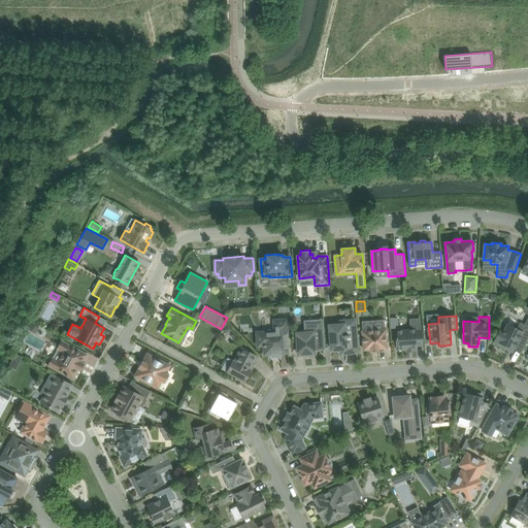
[(264,354),(288,353),(287,332),(288,332),(287,319),(273,320),(274,334),(267,334),(267,333),(265,333),(265,331),(257,332),(258,345),(264,345),(264,354)]
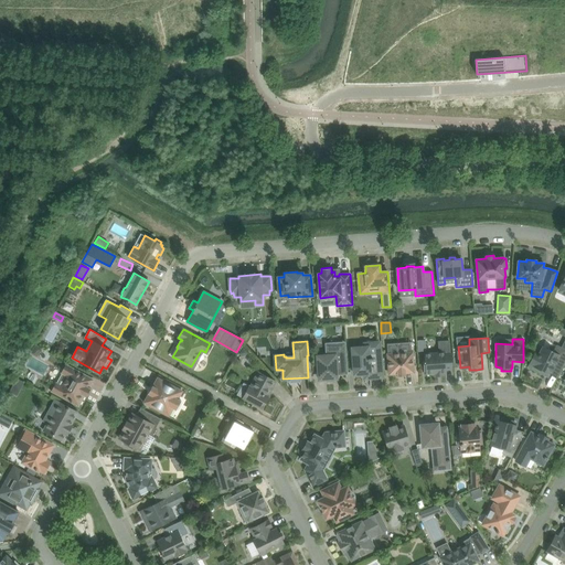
[(424,356),(424,360),(425,371),(426,371),(427,373),(435,373),(435,376),(445,376),(444,372),(446,372),(446,370),(452,369),(451,354),(450,354),(449,341),(438,341),(439,352),(425,353),(425,356),(424,356)]
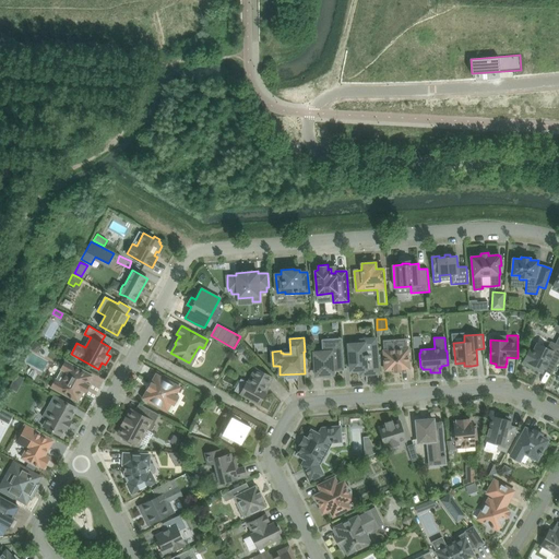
[(379,369),(378,369),(377,361),(378,361),(377,353),(376,339),(361,340),(361,343),(348,344),(349,353),(349,363),(351,363),(351,370),(352,370),(352,371),(360,371),(360,376),(379,373),(379,369)]
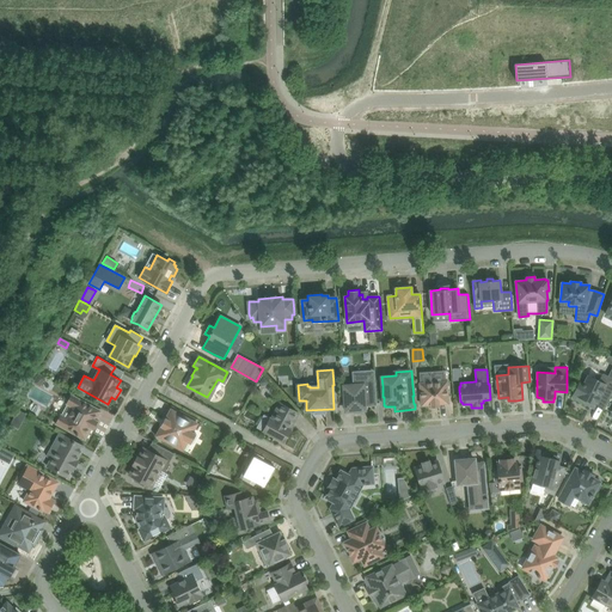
[(344,386),(346,399),(346,411),(354,410),(354,414),(361,412),(361,408),(365,407),(365,405),(375,404),(374,391),(372,391),(372,385),(373,385),(373,372),(354,373),(355,385),(344,386)]
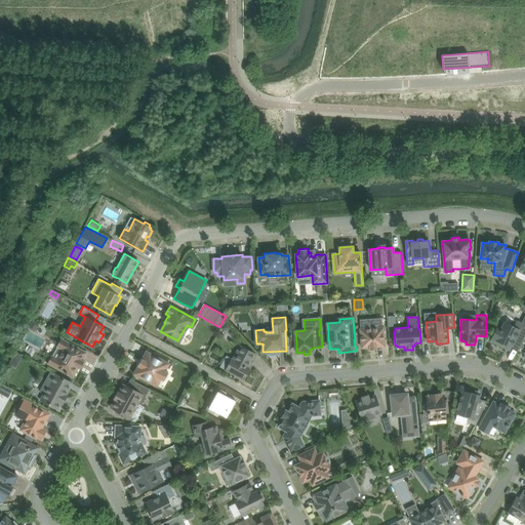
[(360,329),(361,337),(362,348),(370,347),(370,349),(376,349),(376,347),(385,346),(382,327),(381,327),(381,319),(370,320),(371,328),(360,329)]
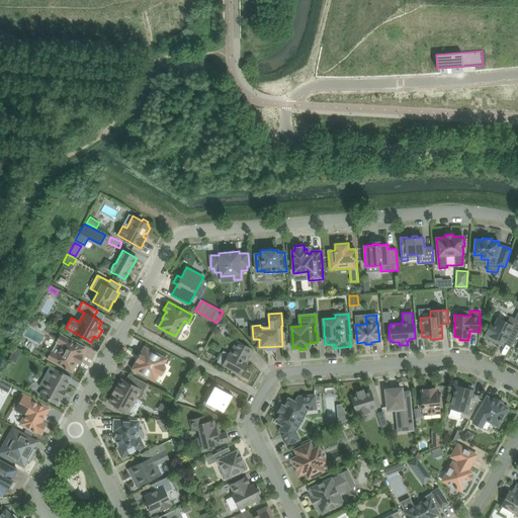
[(32,316),(27,324),(33,327),(38,319),(32,316)]
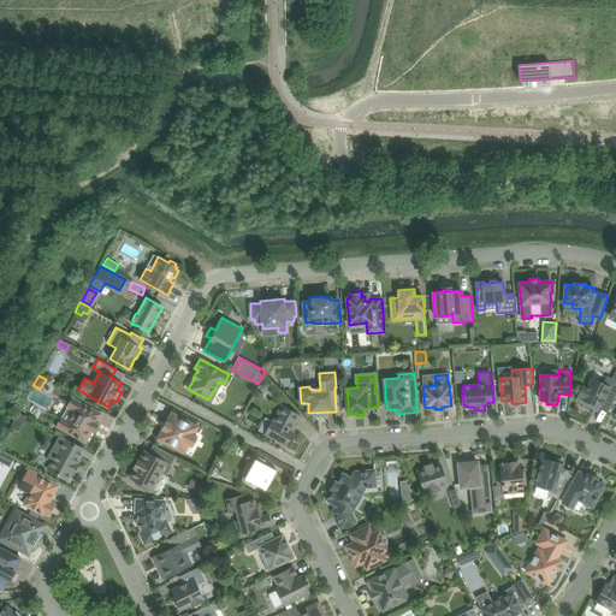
[(612,402),(615,394),(615,380),(611,379),(608,377),(604,384),(592,378),(587,386),(584,384),(578,397),(587,402),(586,404),(593,409),(596,406),(599,408),(600,406),(604,397),(612,402)]
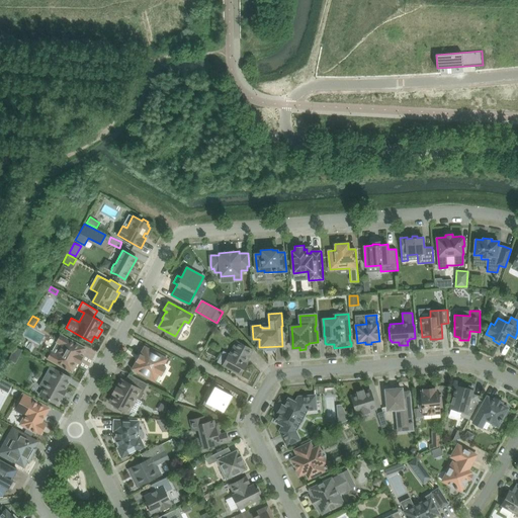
[(515,338),(508,334),(505,341),(511,344),(515,338)]
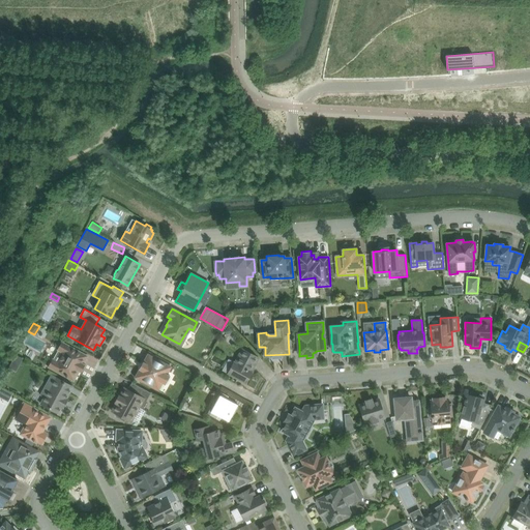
[(53,359),(49,366),(64,376),(74,380),(80,371),(81,372),(84,364),(83,364),(87,356),(78,351),(62,343),(58,350),(53,359)]
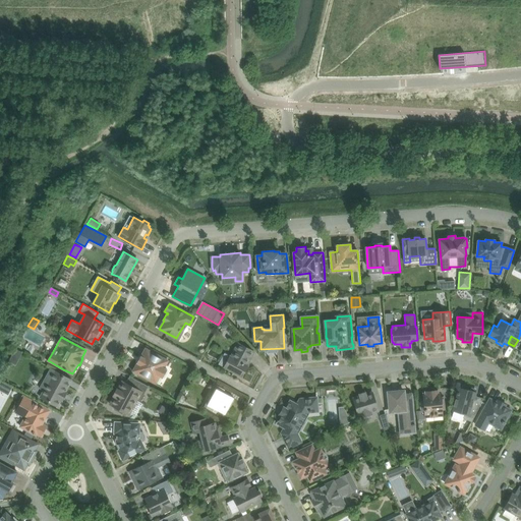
[(230,356),(224,367),(242,377),(248,365),(246,364),(249,358),(251,359),(254,352),(246,347),(240,344),(236,350),(234,349),(231,356),(230,356)]
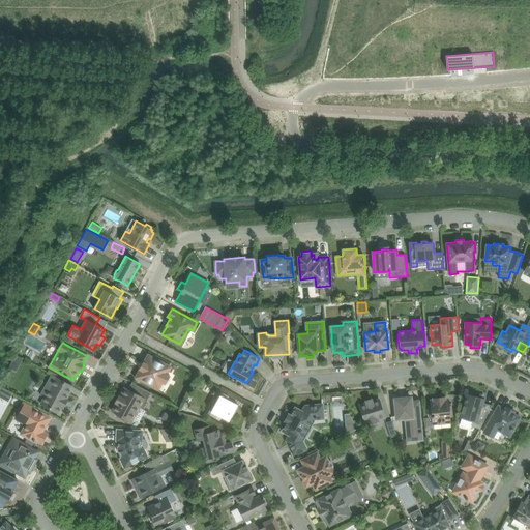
[(135,377),(144,382),(157,389),(163,382),(166,383),(170,376),(166,374),(168,371),(171,373),(174,367),(171,366),(172,363),(149,352),(135,377)]
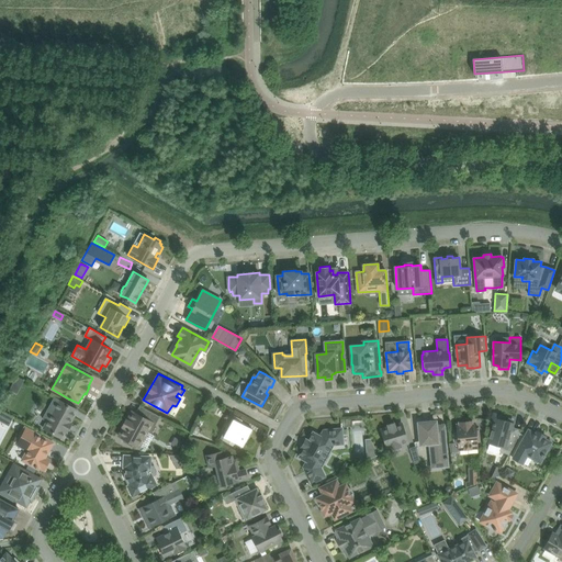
[(17,377),(13,382),(21,385),(24,380),(17,377)]
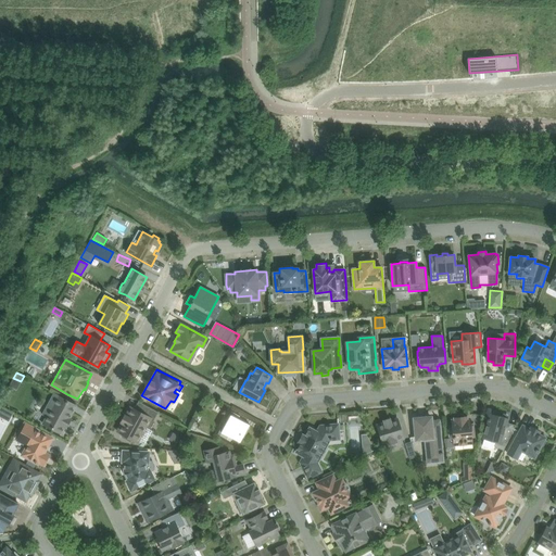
[(65,427),(66,428),(71,419),(70,418),(73,412),(72,411),(74,405),(76,406),(76,405),(59,395),(51,409),(47,407),(43,414),(47,416),(43,424),(61,433),(65,427)]
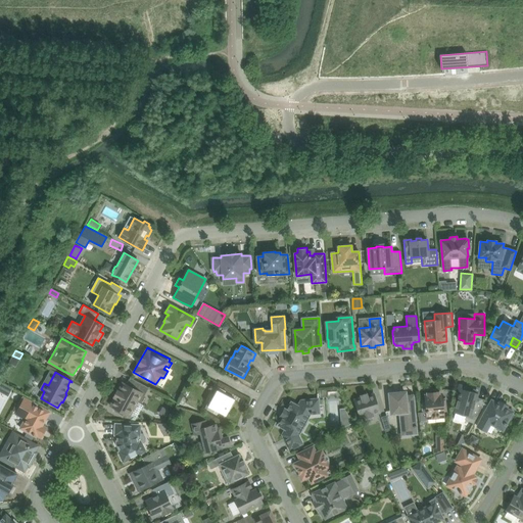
[(130,386),(125,384),(121,391),(117,390),(113,397),(116,399),(112,407),(116,409),(114,411),(123,415),(124,413),(128,415),(129,413),(136,400),(140,402),(148,388),(134,380),(130,386)]
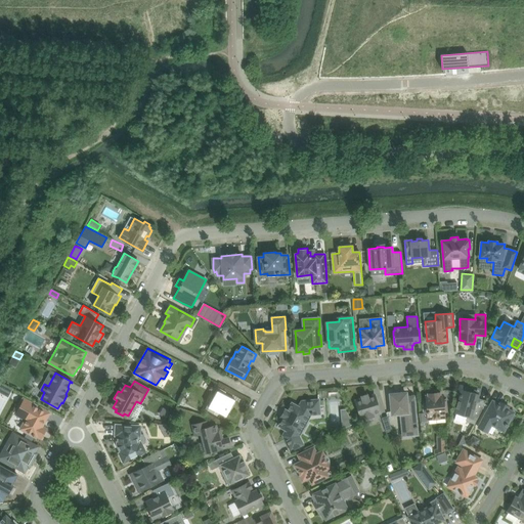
[(0,388),(0,391),(8,396),(12,390),(2,384),(0,388)]
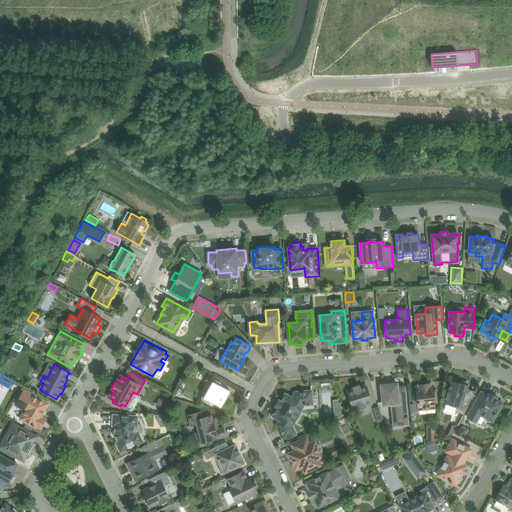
[(446,404),(444,410),(455,413),(455,411),(464,415),(471,400),(475,391),(467,389),(468,385),(456,382),(457,379),(450,377),(448,384),(450,385),(449,387),(445,404),(446,404)]
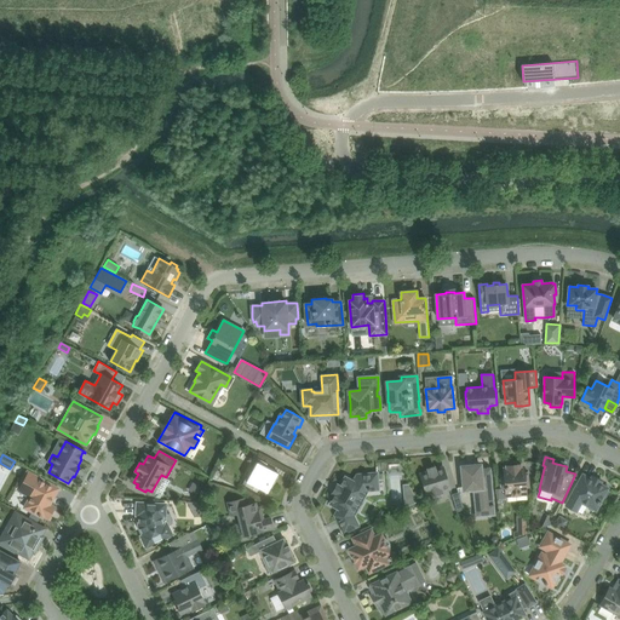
[(256,486),(268,493),(279,474),(267,466),(268,464),(257,458),(242,483),(253,489),(256,486)]
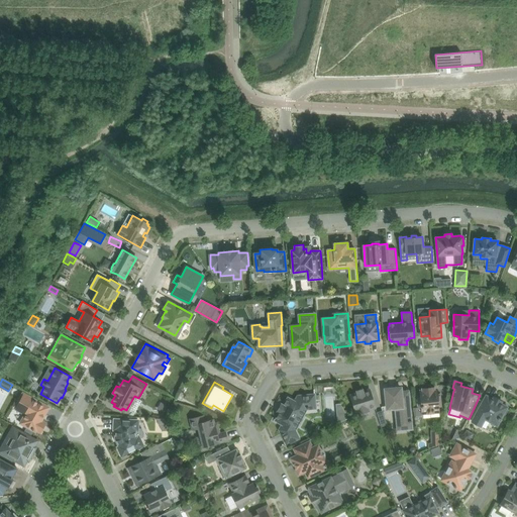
[(385,392),(386,402),(387,407),(387,406),(388,409),(391,409),(391,410),(396,409),(398,428),(403,428),(403,429),(412,428),(408,391),(402,392),(401,390),(401,388),(397,388),(397,387),(396,387),(396,388),(390,389),(390,388),(389,388),(389,389),(386,389),(386,392),(385,392)]
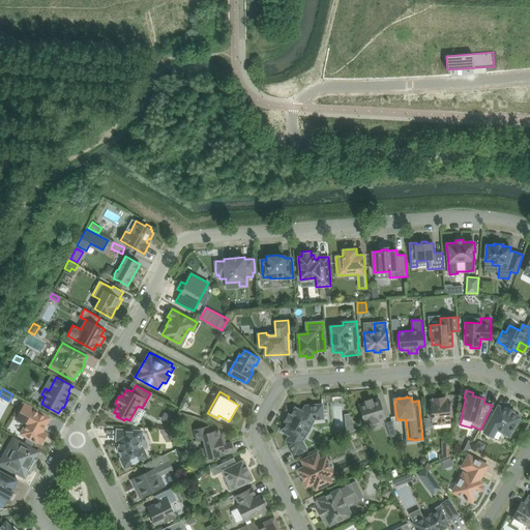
[(429,407),(430,417),(430,418),(433,418),(433,422),(435,422),(435,423),(447,422),(447,421),(449,420),(449,416),(452,416),(451,405),(448,405),(447,401),(445,401),(445,398),(434,399),(434,402),(431,402),(432,407),(429,407)]
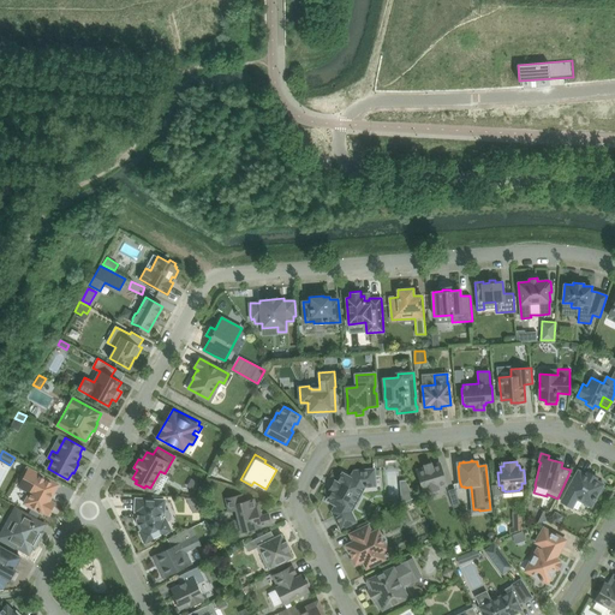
[(417,470),(421,482),(424,493),(427,491),(427,493),(440,489),(439,487),(447,483),(440,463),(433,465),(431,463),(424,465),(425,467),(417,470)]
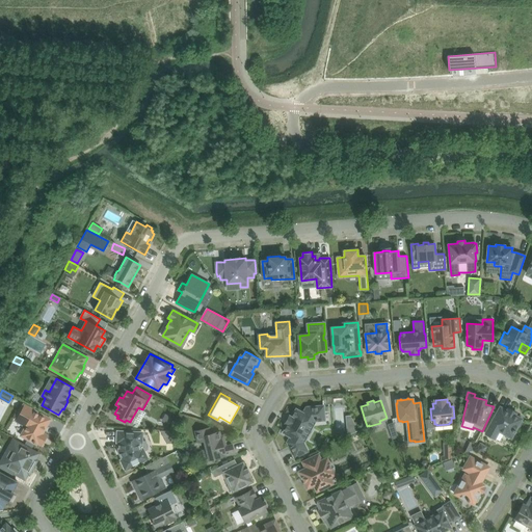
[(24,404),(16,420),(26,426),(21,435),(28,439),(25,444),(32,448),(35,443),(36,444),(37,443),(42,445),(48,435),(43,433),(51,419),(42,414),(24,404)]
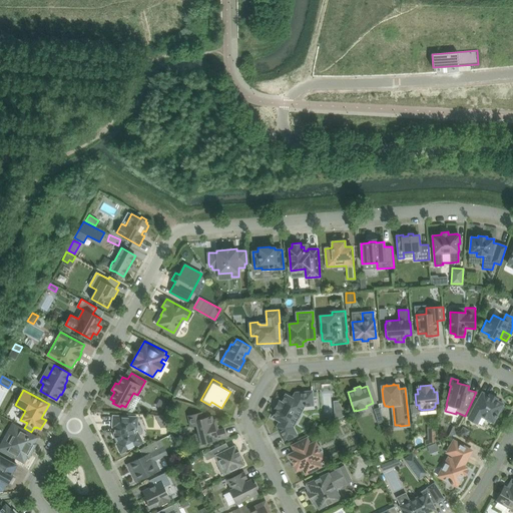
[(278,409),(274,417),(281,421),(278,426),(285,440),(294,436),(296,435),(292,427),(304,405),(313,405),(313,402),(312,392),(296,393),(293,399),(286,395),(282,402),(280,401),(276,407),(276,408),(278,409)]
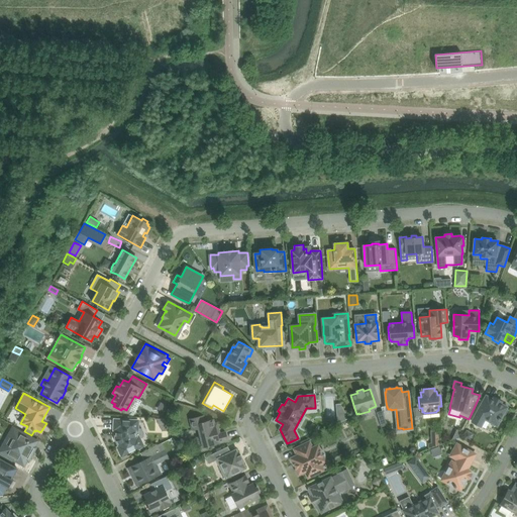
[(494,396),(492,399),(486,395),(472,421),(479,425),(483,418),(491,422),(491,424),(494,426),(496,425),(497,426),(503,415),(505,415),(508,410),(507,408),(507,407),(502,404),(503,401),(494,396)]
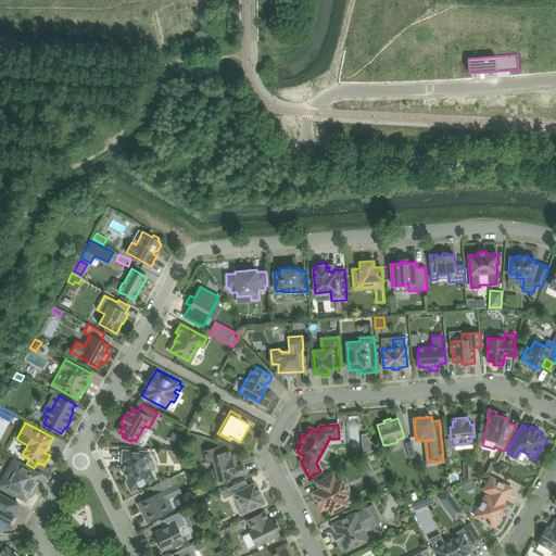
[(149,428),(144,426),(137,439),(144,442),(151,430),(149,428)]
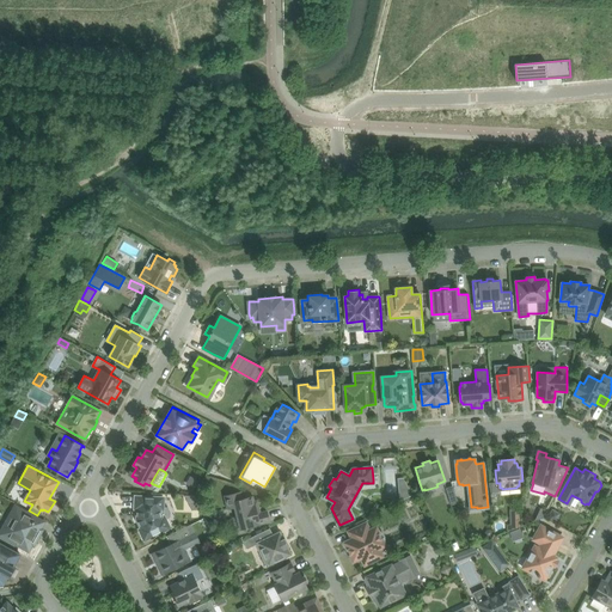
[(190,475),(185,483),(193,487),(197,478),(190,475)]
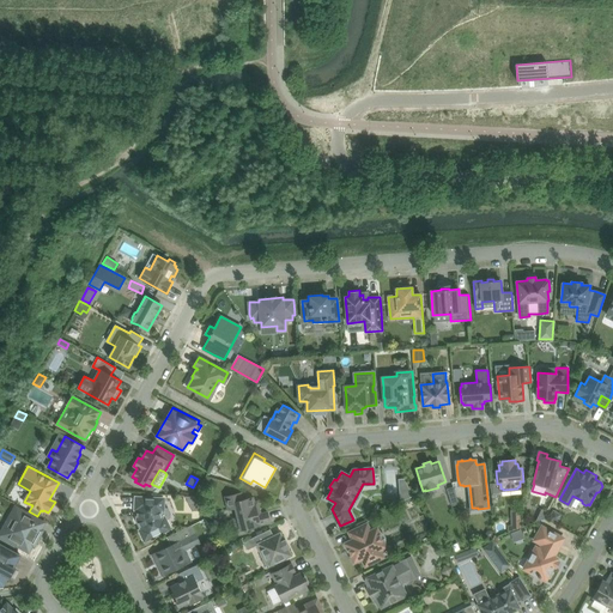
[(404,479),(398,479),(400,503),(416,495),(412,489),(410,490),(404,479)]
